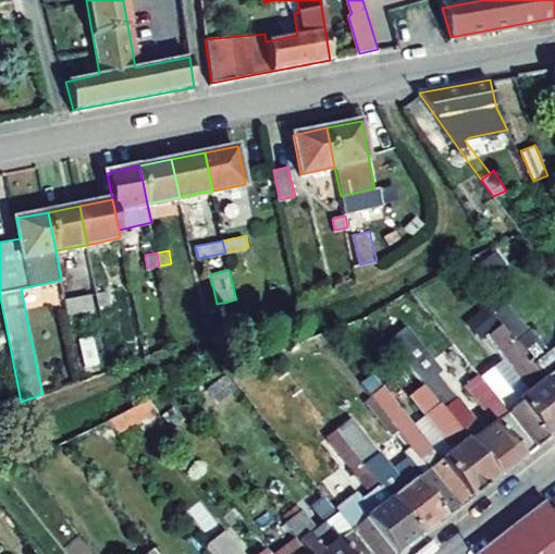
[(97,291),(99,304),(127,298),(125,285),(97,291)]
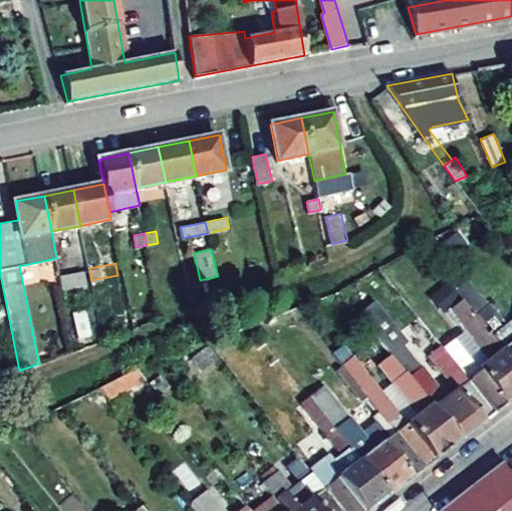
[(76,286),(86,284),(84,271),(60,275),(62,288),(76,286)]
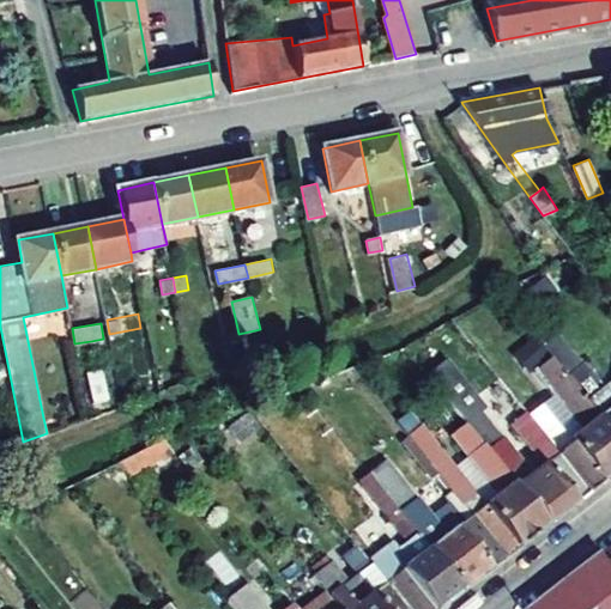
[(610,382),(603,387),(560,332),(544,345),(610,428),(610,382)]
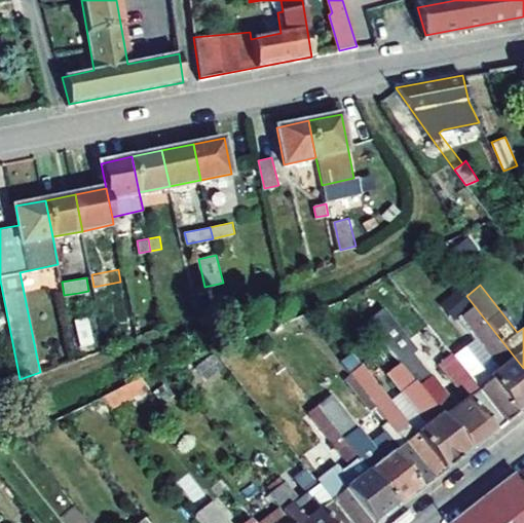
[(523,368),(466,296),(460,290),(449,298),(462,314),(458,318),(476,338),(499,368),(478,385),(507,421),(523,408),(523,368)]
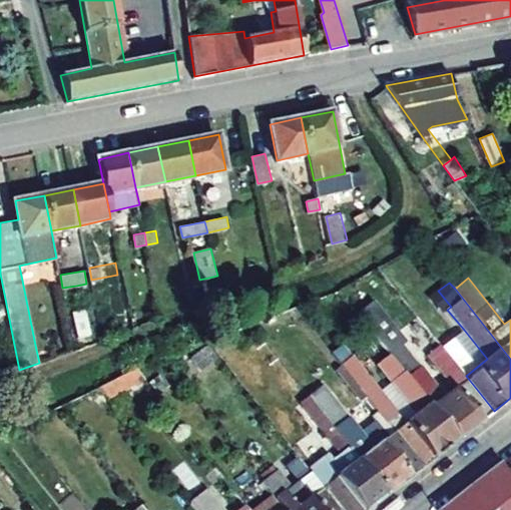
[(64,296),(77,293),(76,286),(62,288),(64,296)]
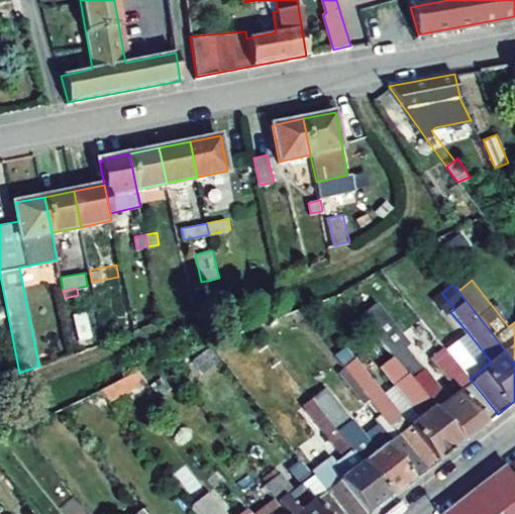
[(498,414),(470,379),(446,348),(438,338),(422,351),(428,358),(431,355),(458,390),(449,398),(421,364),(420,365),(405,346),(410,343),(377,301),(361,314),(393,355),(461,442),(498,414)]
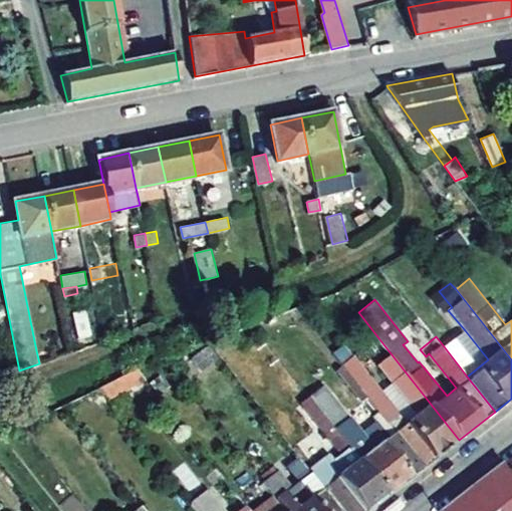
[(85,309),(73,312),(78,337),(91,334),(85,309)]
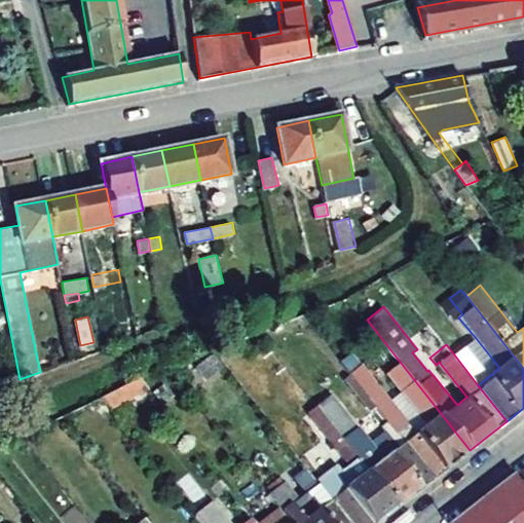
[(419,329),(431,343),(423,349),(429,358),(446,344),(428,323),(419,329)]
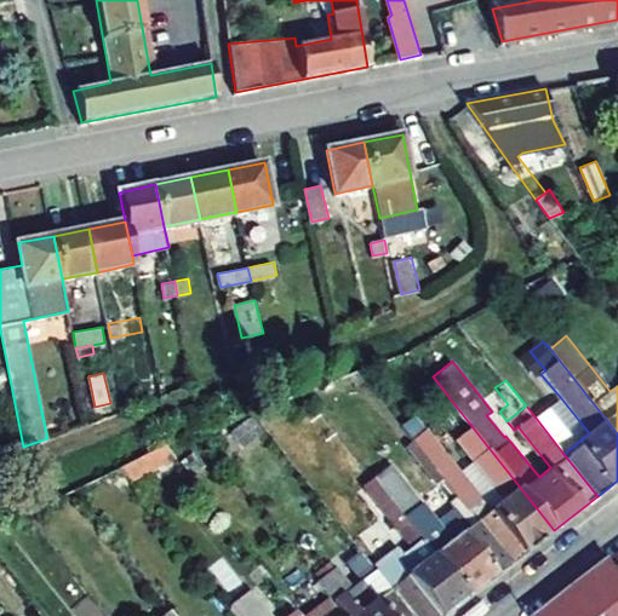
[(564,454),(589,433),(561,398),(536,418),(564,454)]
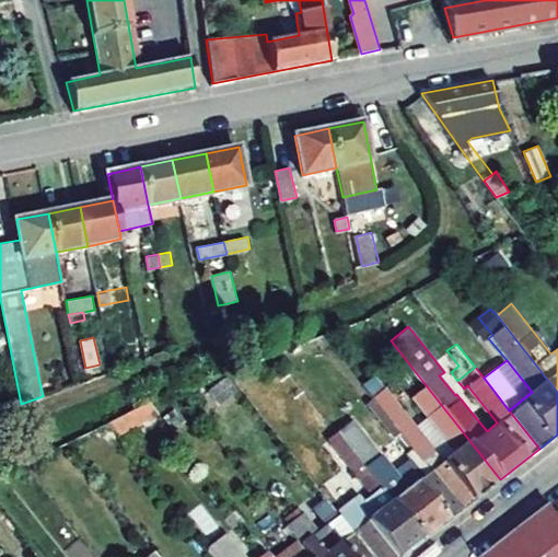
[(384,389),(374,376),(363,385),(373,397),(384,389)]
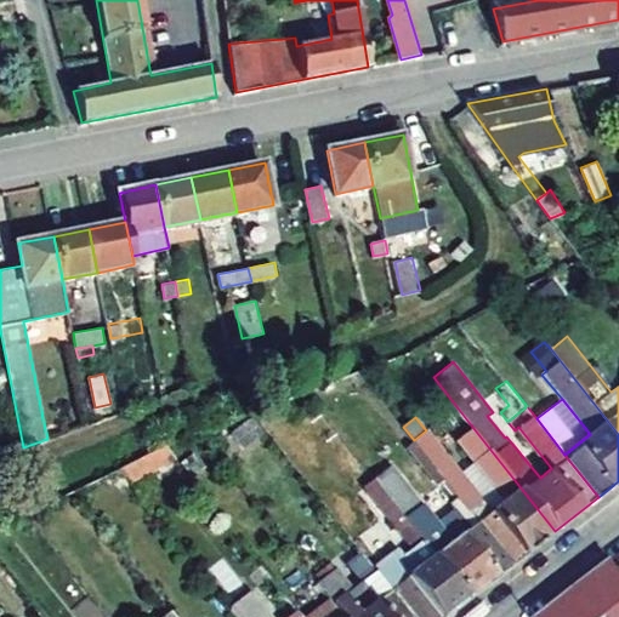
[(47,439),(61,434),(57,420),(44,423),(47,439)]
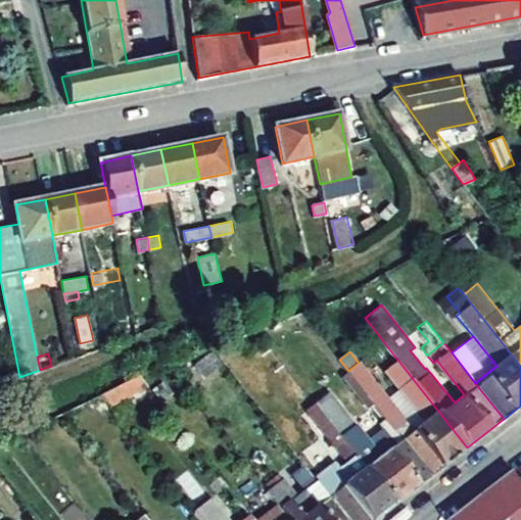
[(383,371),(398,390),(425,423),(414,431),(387,398),(359,363),(348,371),(374,404),(385,418),(403,438),(432,475),(467,447),(397,360),(383,371)]
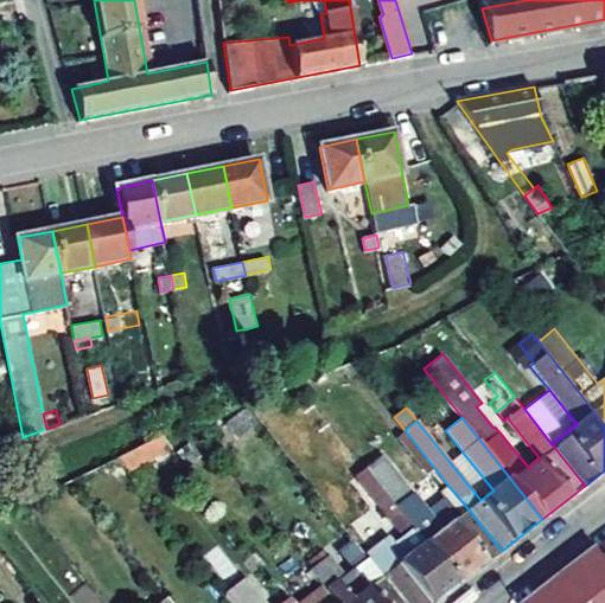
[(428,473),(434,468),(405,430),(399,435),(428,473)]
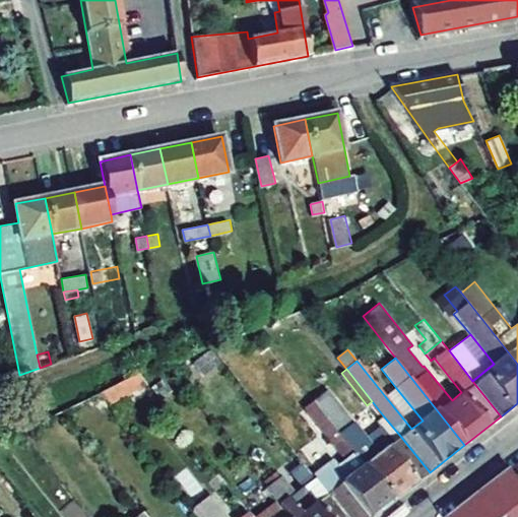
[(112,403),(148,384),(139,371),(102,390),(112,403)]
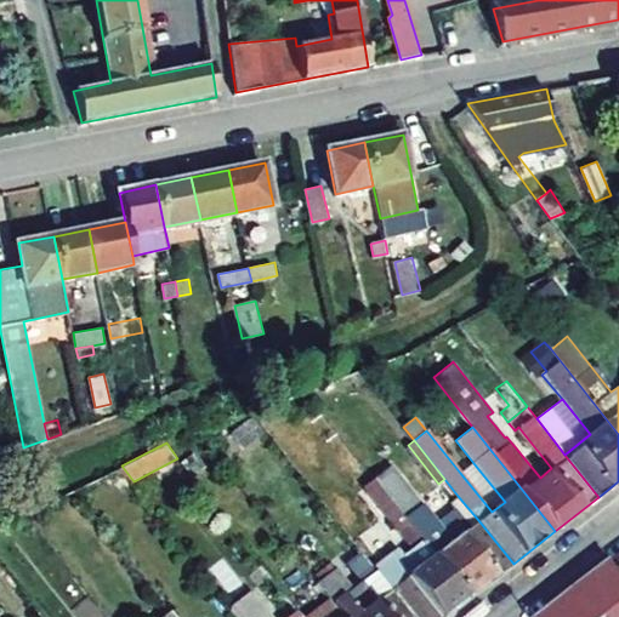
[(505,502),(473,463),(460,473),(492,512),(505,502)]
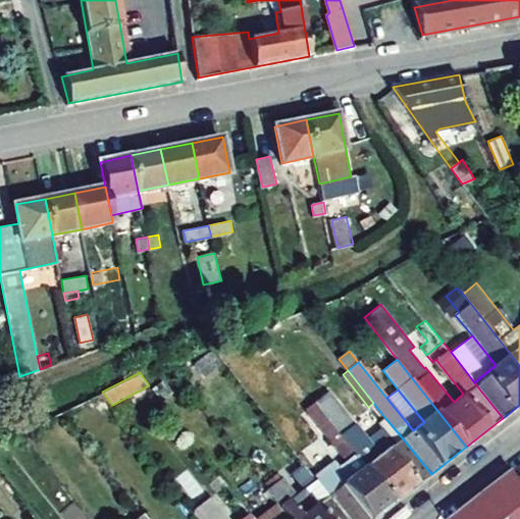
[(330,421),(345,410),(329,391),(315,402),(330,421)]
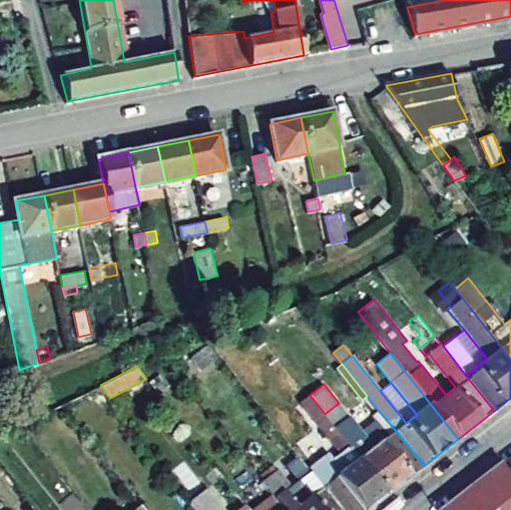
[(333,459),(343,471),(324,486),(342,509),(367,509),(388,494),(336,427),(335,426),(325,414),(310,395),(302,401),(341,452),(333,459)]
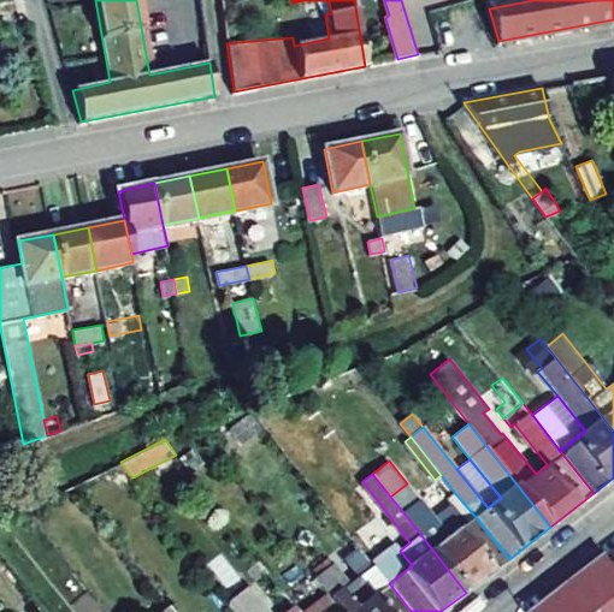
[(402,511),(419,498),(407,483),(390,497),(402,511)]
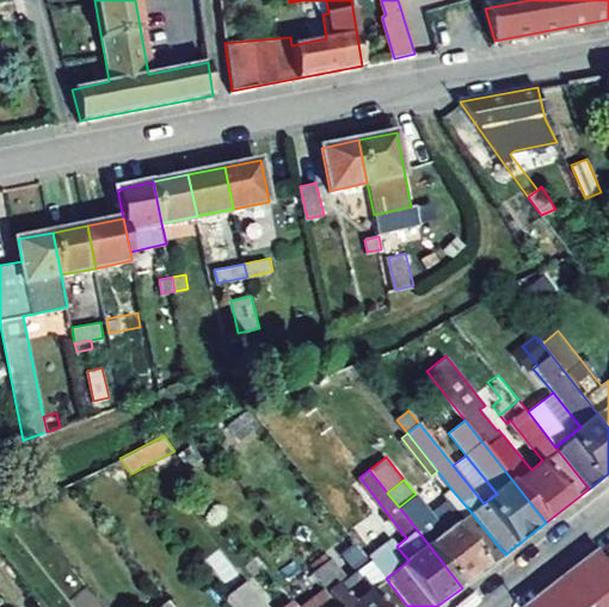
[(471,512),(450,488),(426,507),(446,532),(471,512)]
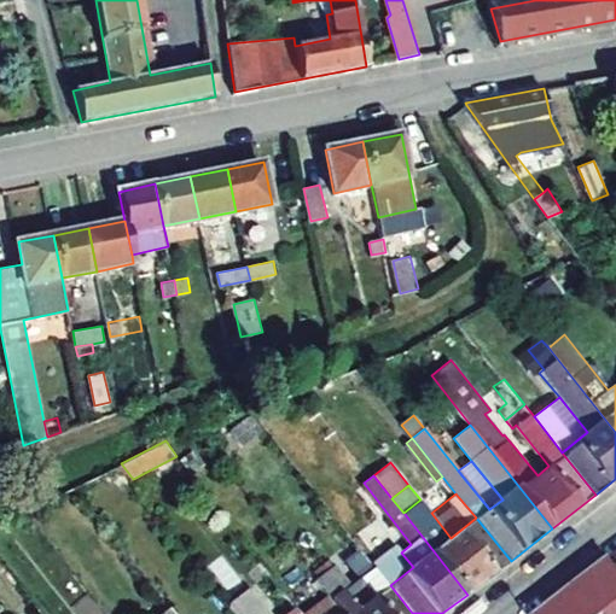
[(431,513),(420,501),(405,514),(468,595),(511,561),(476,518),(451,538),(431,513)]
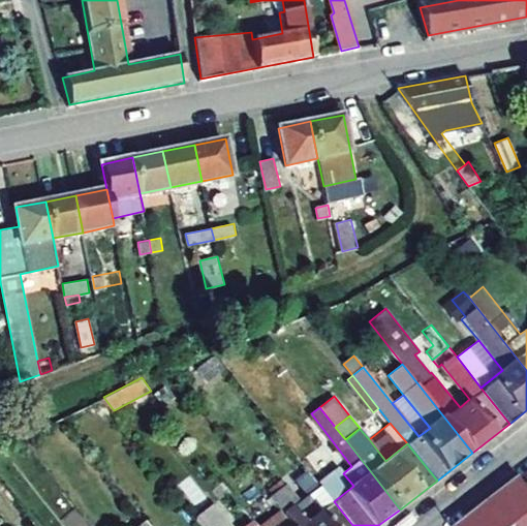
[(526,487),(522,481),(462,525),(526,525),(526,487)]
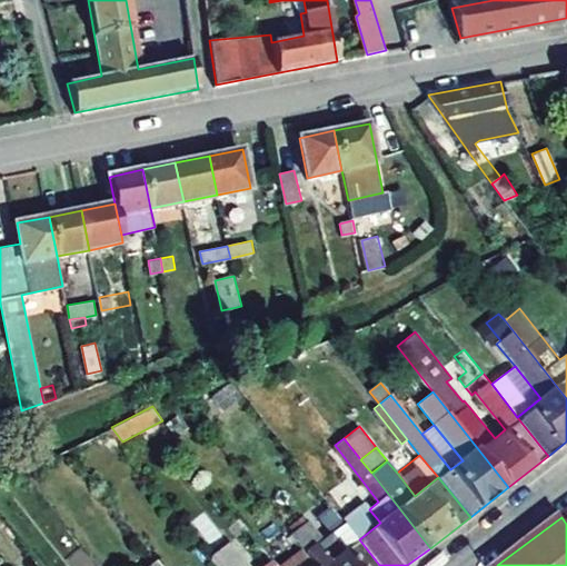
[(379,565),(359,539),(345,522),(322,539),(308,520),(291,534),(308,555),(317,565),(379,565)]
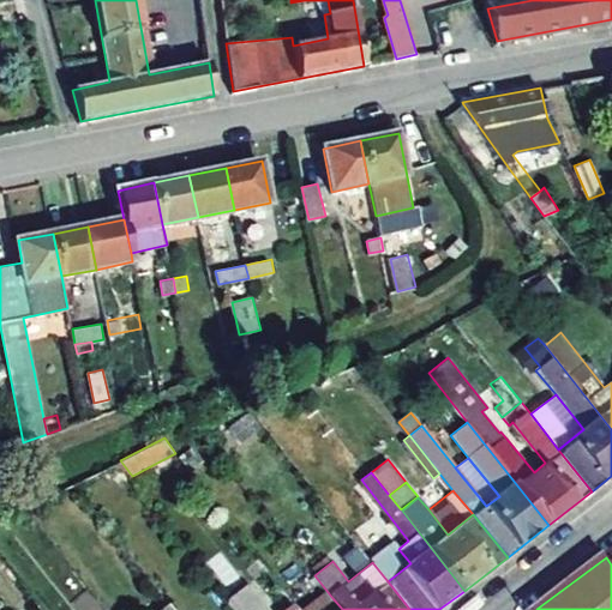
[(228,598),(237,609),(270,609),(249,583),(228,598)]
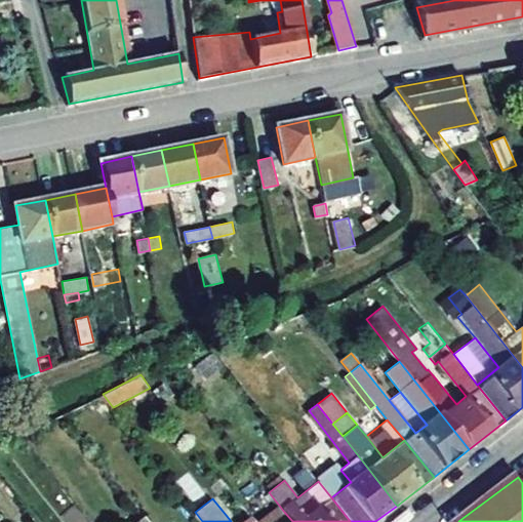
[(292,521),(284,512),(277,517),(273,512),(259,521),(292,521)]
